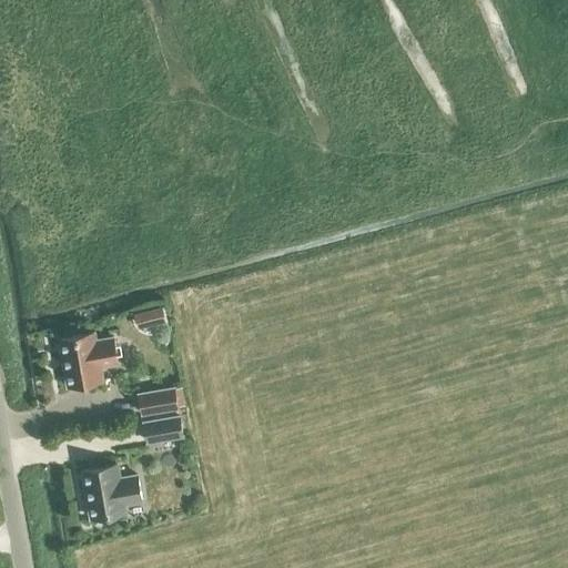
[(163,307),(149,311),(152,324),(166,321),(163,307)]
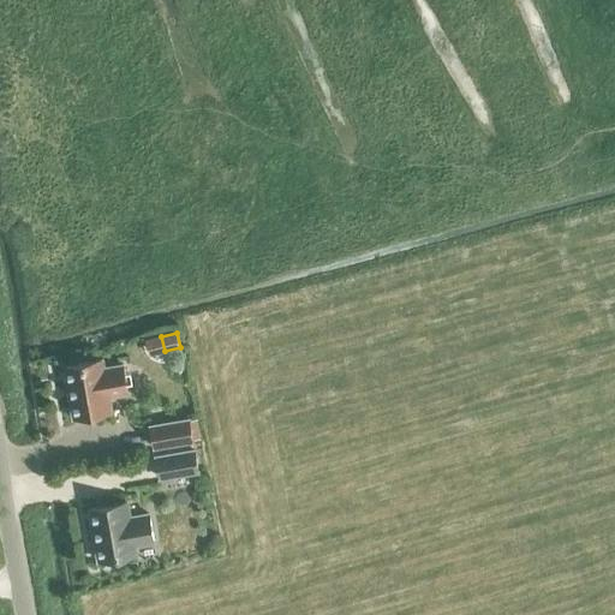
[(121,364),(103,368),(101,358),(64,365),(72,417),(111,411),(108,395),(126,392),(121,364)]
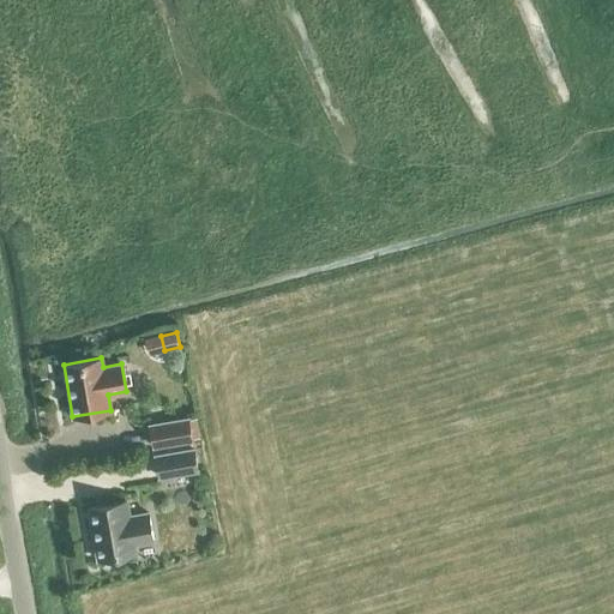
[(150,425),(154,446),(191,439),(187,417),(150,425)]
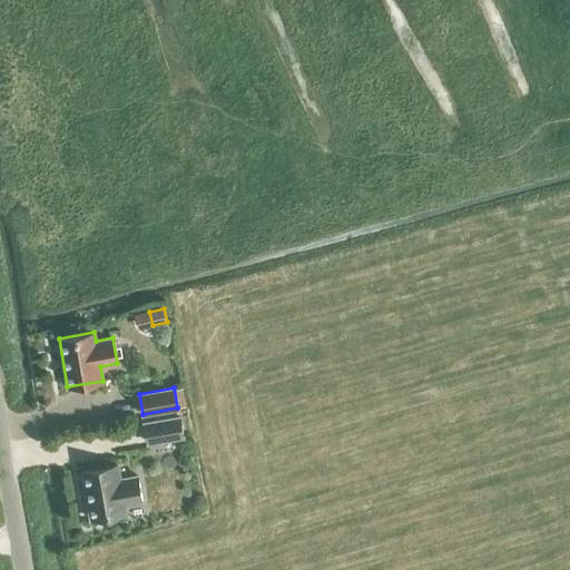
[(144,423),(147,442),(183,436),(179,416),(144,423)]
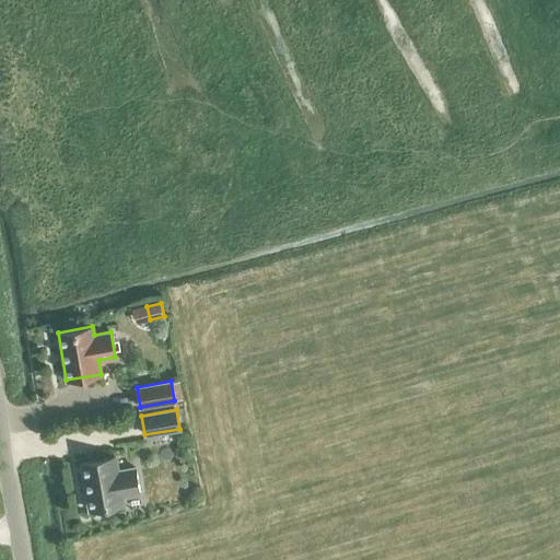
[(135,467),(117,470),(115,456),(80,462),(89,510),(123,503),(121,496),(139,492),(135,467)]
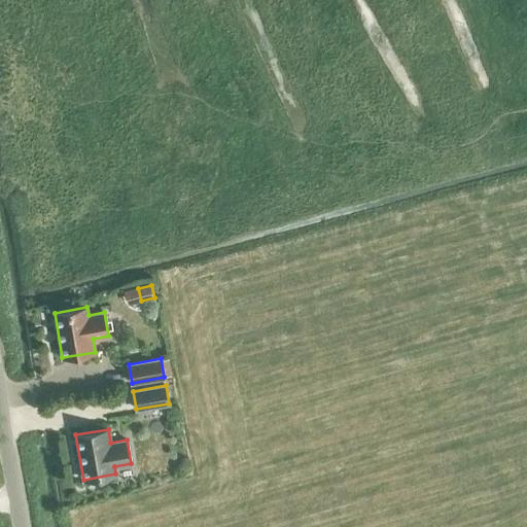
All buildings are outlined.
